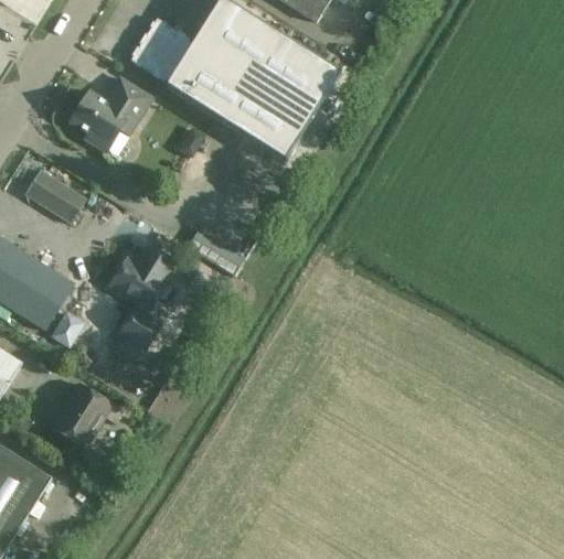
[(158,17),(131,57),(165,78),(166,76),(169,79),(167,84),(185,95),(267,146),(322,58),(241,8),(229,0),(220,0),(193,42),(189,39),(190,38),(158,17)]
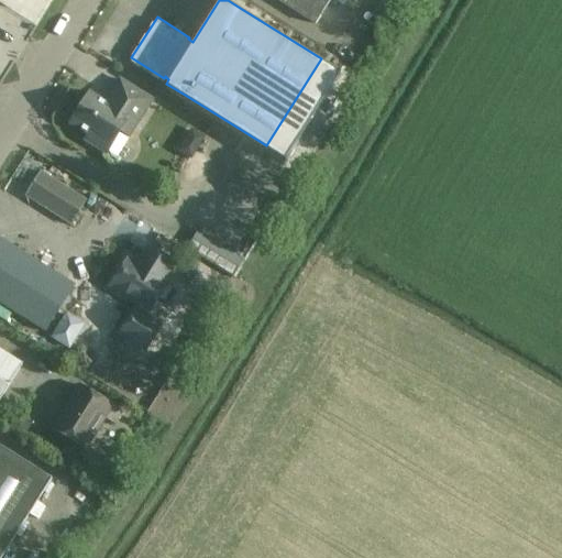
[(284,0),(316,20),(328,0),(342,0),(344,1),(345,0),(284,0)]
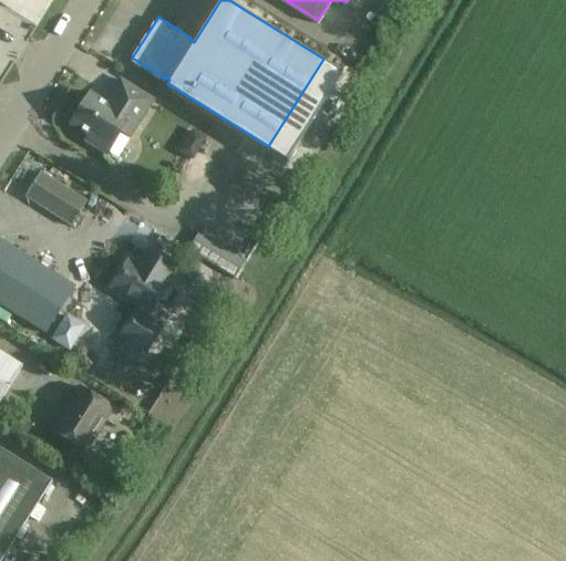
[(86,137),(105,149),(107,151),(122,127),(131,133),(154,96),(140,87),(121,75),(106,100),(90,90),(71,121),(90,132),(86,137)]
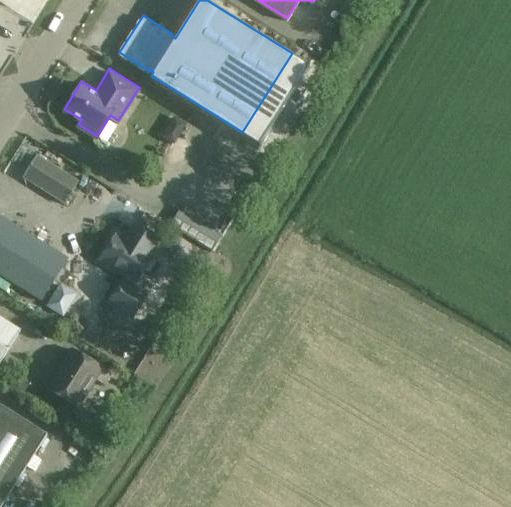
[(174,113),(161,134),(174,142),(187,121),(174,113)]
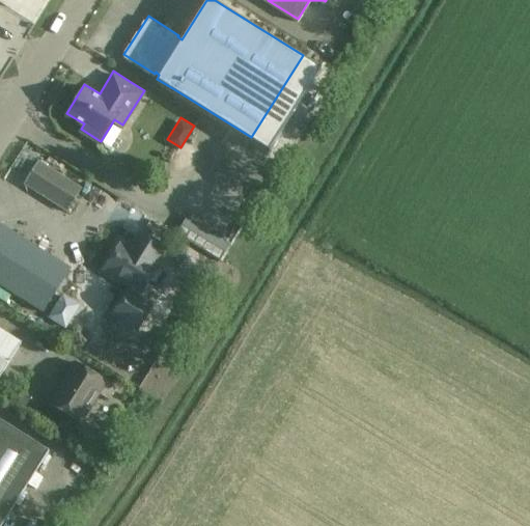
[(38,158),(24,181),(67,208),(82,186),(38,158)]
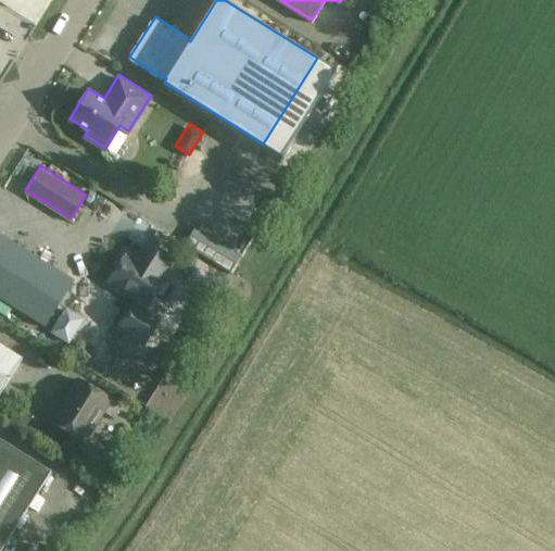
[(74,278),(17,242),(0,232),(0,295),(45,324),(74,278)]
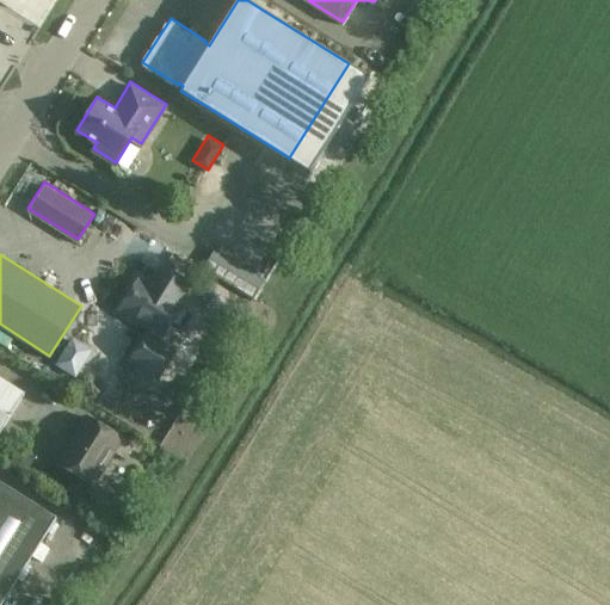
[(209,257),(203,265),(228,279),(252,295),(257,286),(209,257)]
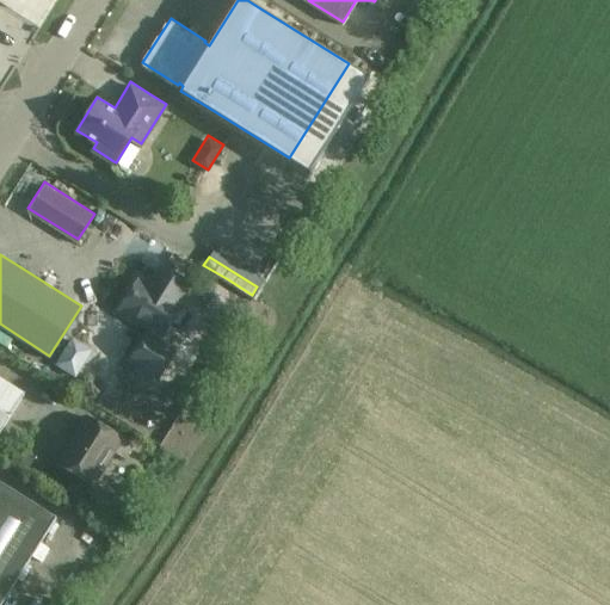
[(164,333),(172,319),(179,323),(188,309),(180,304),(176,302),(189,281),(183,277),(162,264),(149,284),(139,278),(121,306),(164,333)]
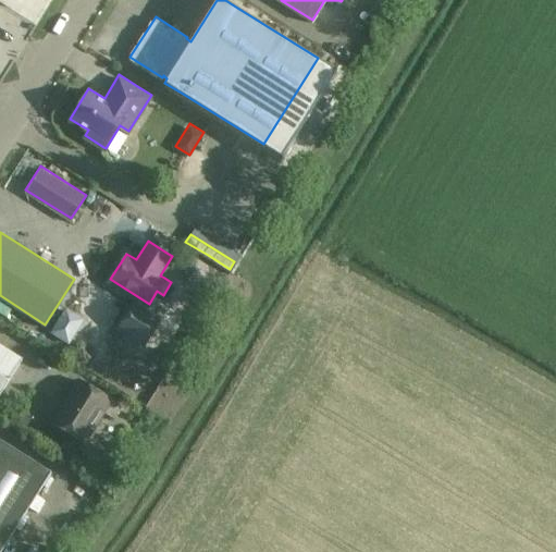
[(190,260),(182,273),(195,282),(204,269),(190,260)]
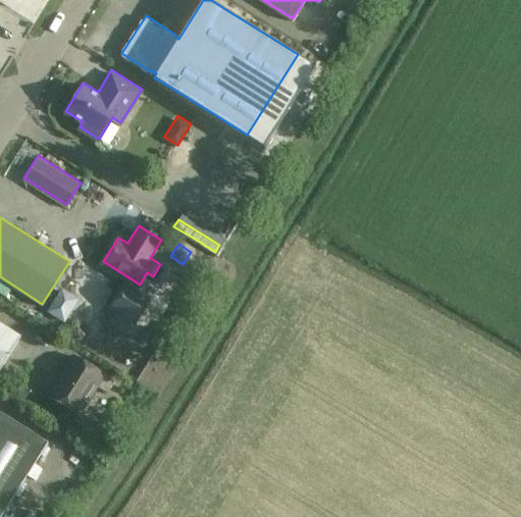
[(110,306),(137,323),(153,297),(126,279),(110,306)]
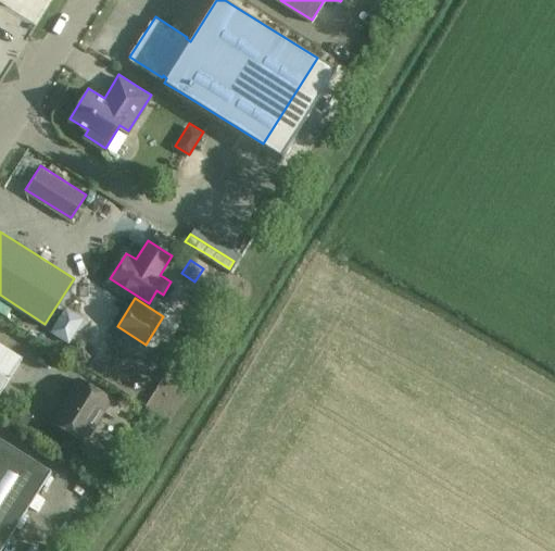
[(65,304),(50,329),(68,340),(84,315),(65,304)]
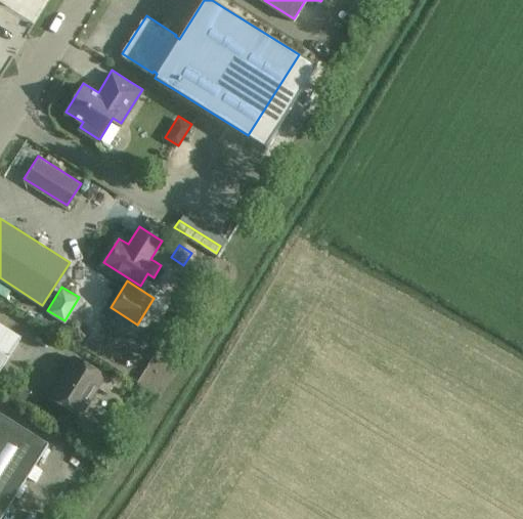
[(0,369),(20,335),(0,321),(0,369)]
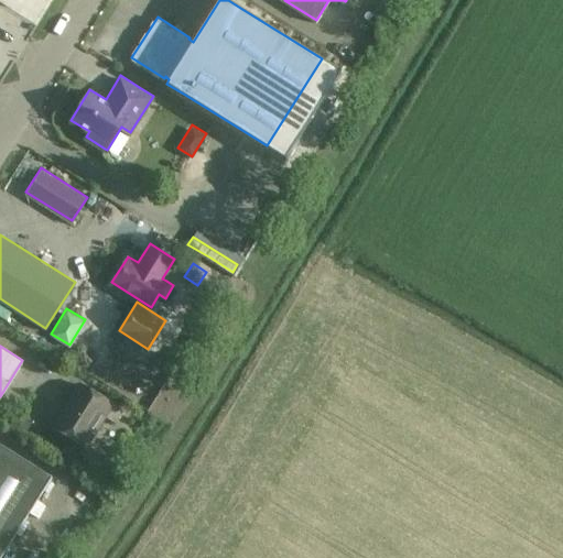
[(53,424),(72,436),(85,445),(105,414),(116,420),(123,409),(85,384),(69,407),(65,405),(53,424)]
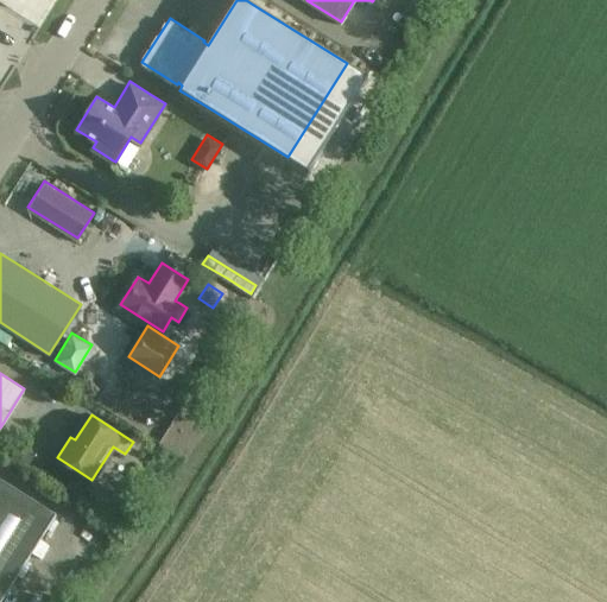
[(0,477),(0,600),(56,513),(0,477)]
